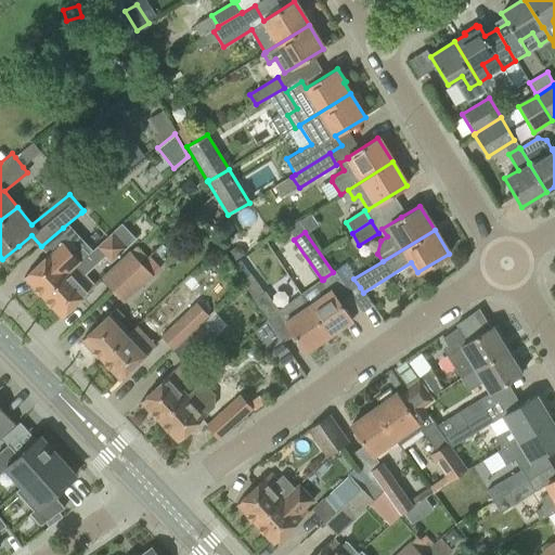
[(71,270),(42,297),(61,317),(94,285),(85,274),(105,255),(112,261),(126,248),(111,233),(105,237),(88,255),(88,254),(76,265),(71,270)]
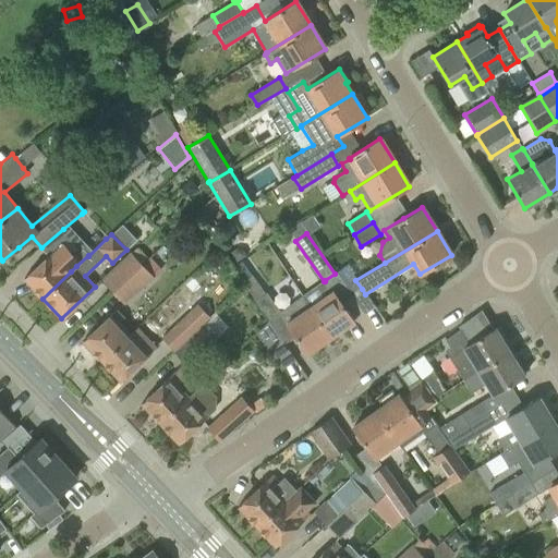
[(246,241),(241,245),(247,255),(257,249),(253,242),(246,241)]
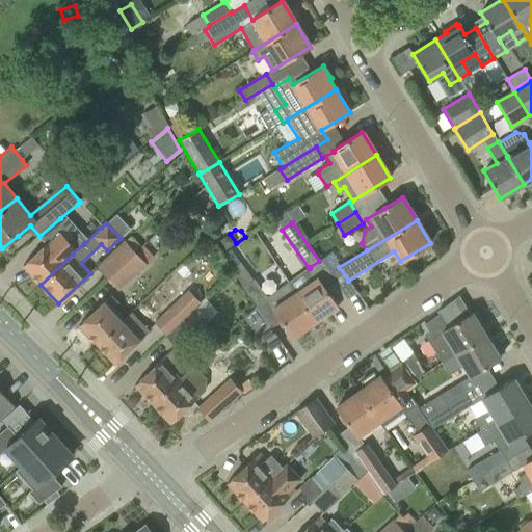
[(71,244),(58,231),(22,265),(41,285),(68,259),(73,254),(84,243),(78,237),(71,244)]
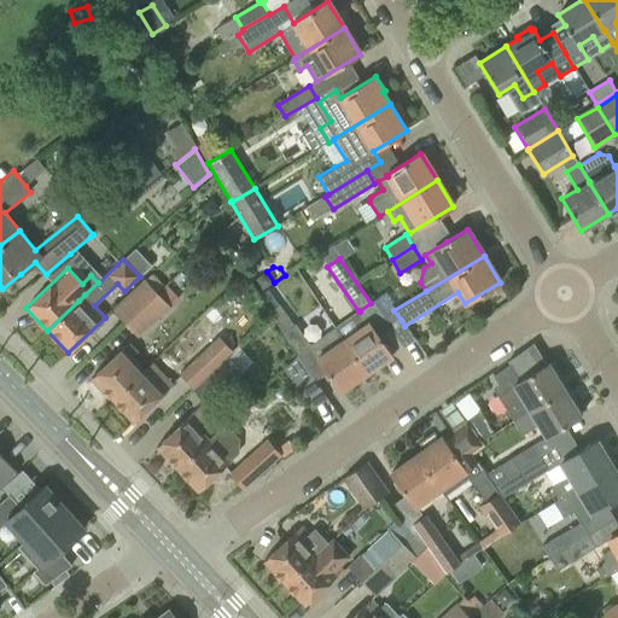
[(260,277),(254,280),(260,291),(270,284),(267,278),(260,277)]
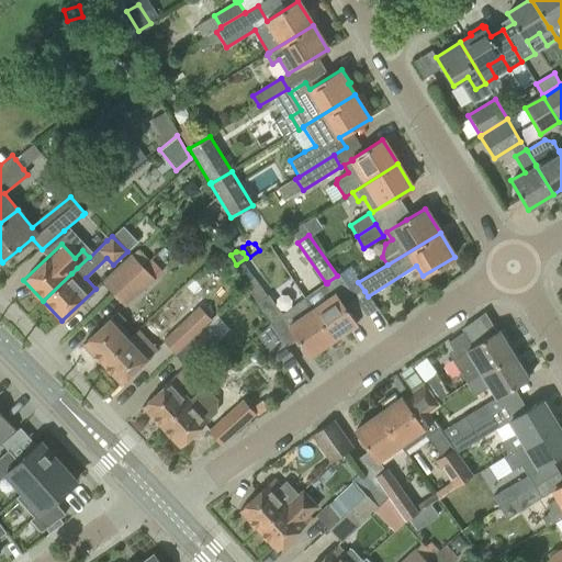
[(101,282),(112,294),(142,267),(131,255),(101,282)]
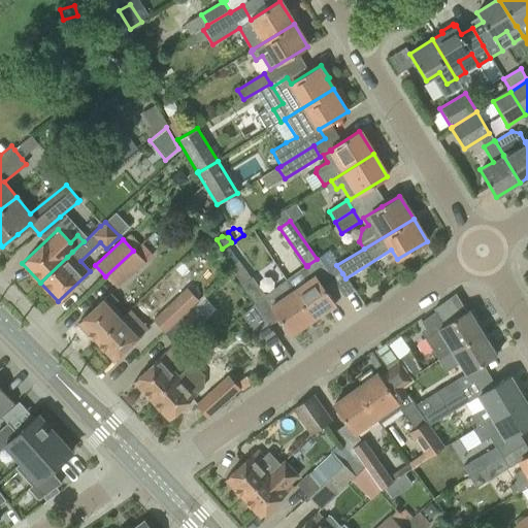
[(133,251),(105,276),(117,289),(145,263),(133,251)]
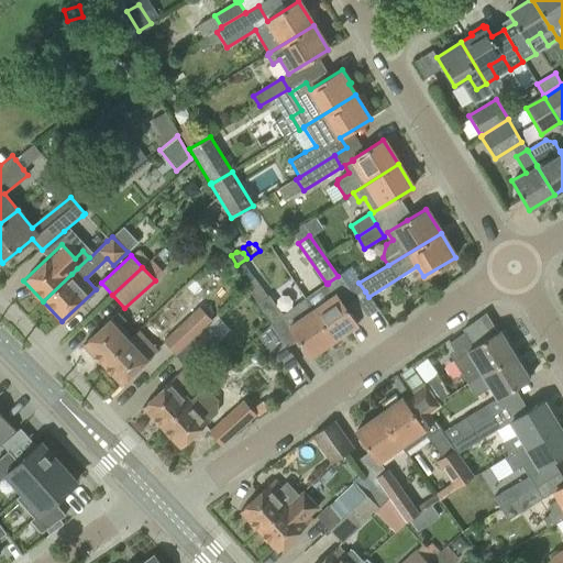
[(243,285),(257,305),(272,323),(282,316),(268,297),(254,277),(243,285)]
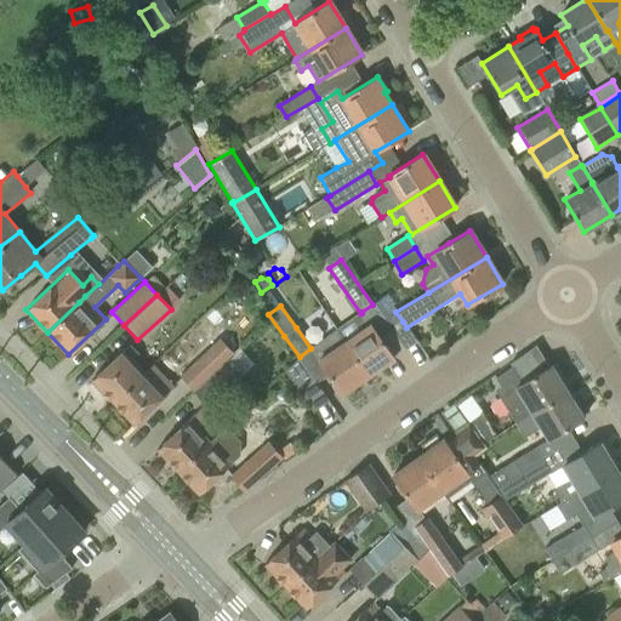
[(383,319),(391,330),(405,349),(417,341),(396,312),(383,319)]
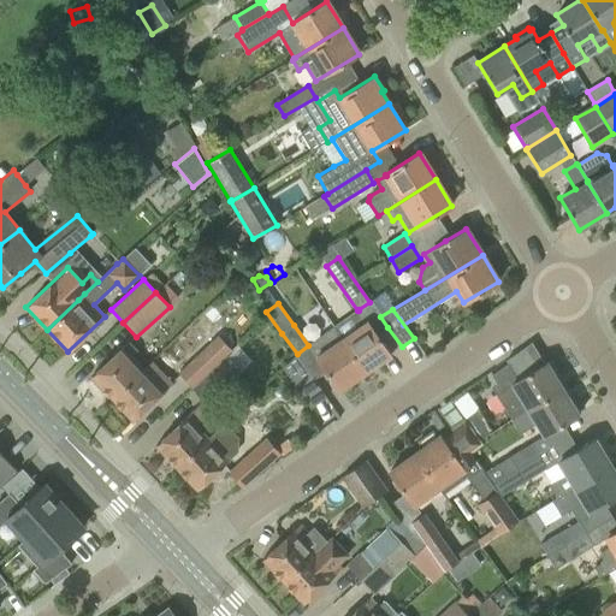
[(357,311),(333,327),(365,373),(390,355),(375,335),(359,311),(357,311)]
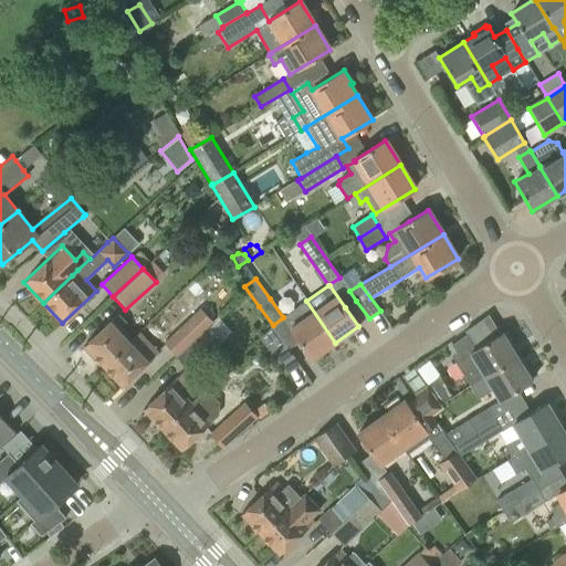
[(335,343),(306,301),(283,317),(312,358),(335,343)]
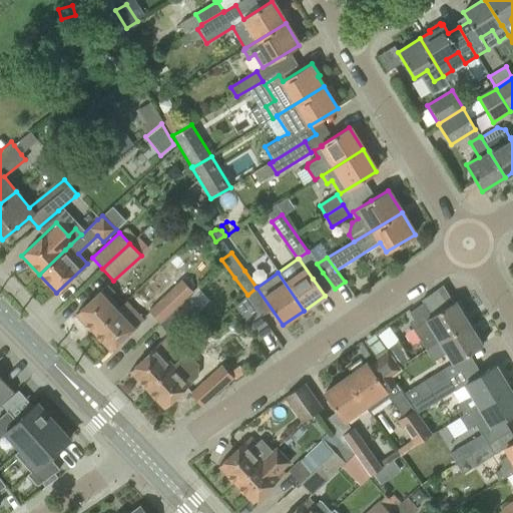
[(160,323),(191,293),(180,281),(148,311),(160,323)]
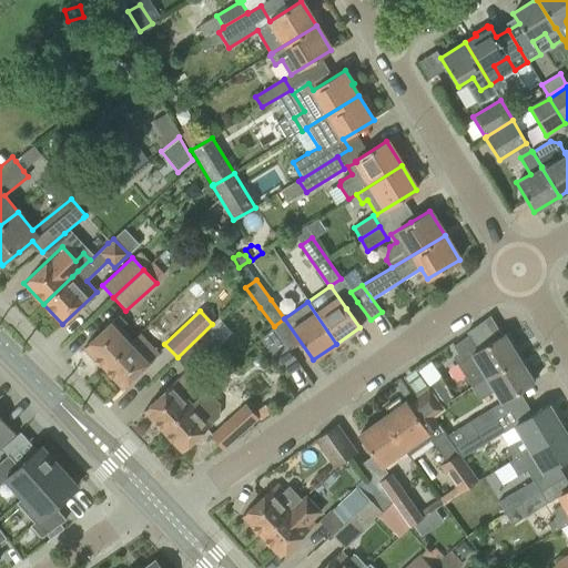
[(83,347),(103,367),(131,341),(120,330),(127,324),(119,315),(83,347)]
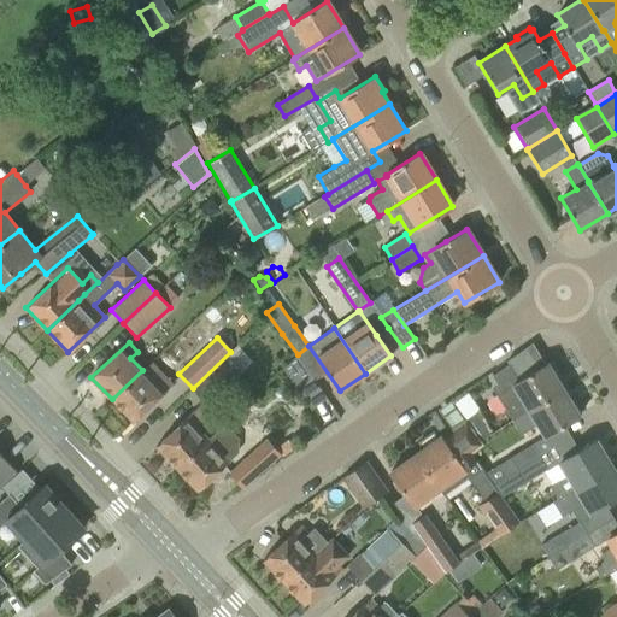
[(227,357),(195,386),(197,387),(192,391),(206,406),(241,374),(228,358),(227,357)]
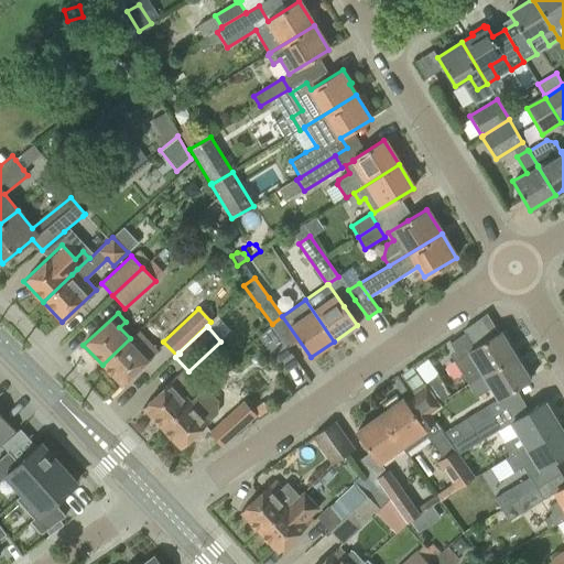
[(138,332),(130,338),(102,365),(121,386),(156,351),(138,332)]
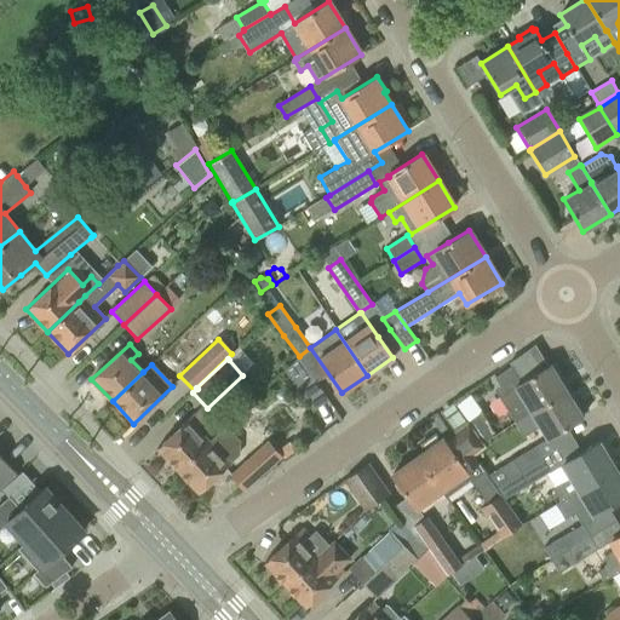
[(566,391),(550,365),(521,383),(511,366),(494,378),(503,392),(498,396),(515,423),(520,419),(566,391)]
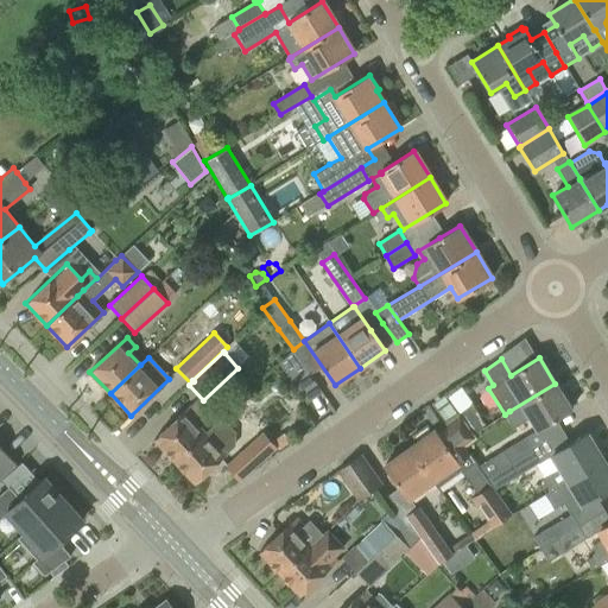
[(555,384),(510,411),(505,415),(513,429),(530,419),(537,430),(571,410),(555,384)]
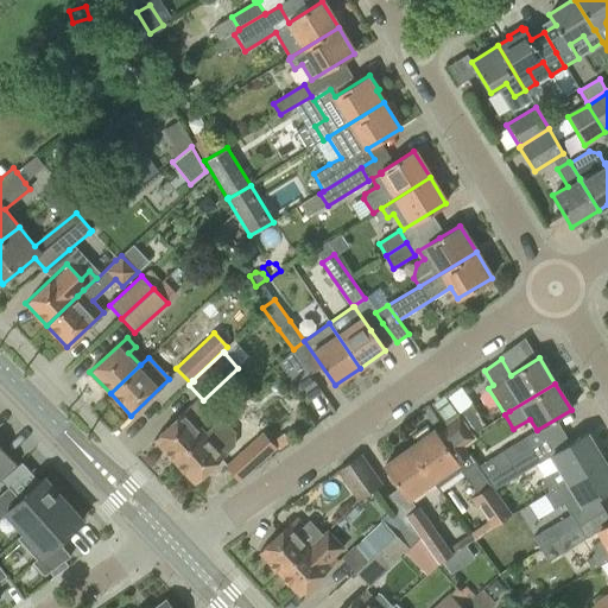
[(417,442),(409,448),(432,482),(456,464),(460,462),(453,454),(462,447),(474,438),(473,437),(460,417),(447,399),(435,407),(447,425),(437,431),(436,434),(434,430),(431,432),(426,426),(412,436),(417,442)]
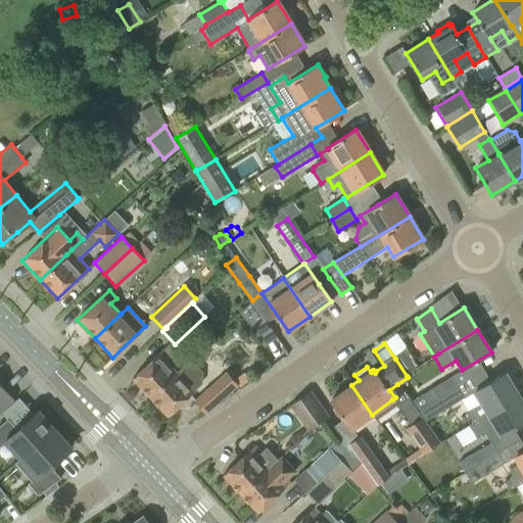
[(132,378),(149,397),(176,373),(165,363),(171,357),(163,348),(132,378)]
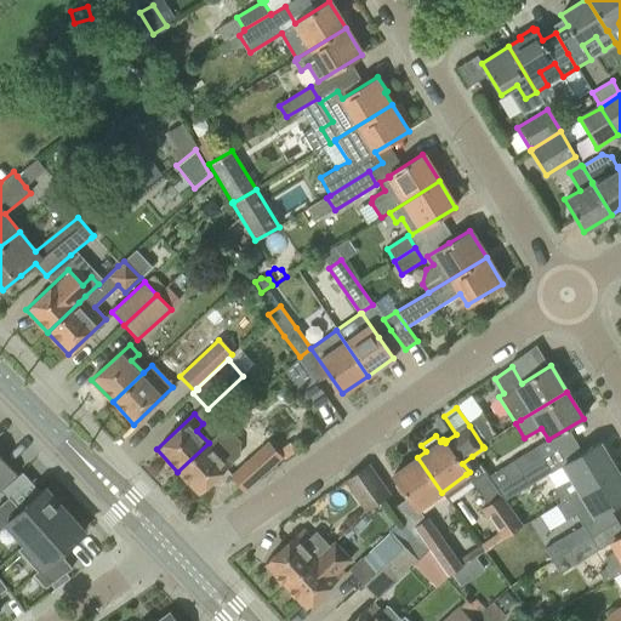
[(209,443),(177,472),(199,494),(239,456),(239,443),(226,427),(209,443)]
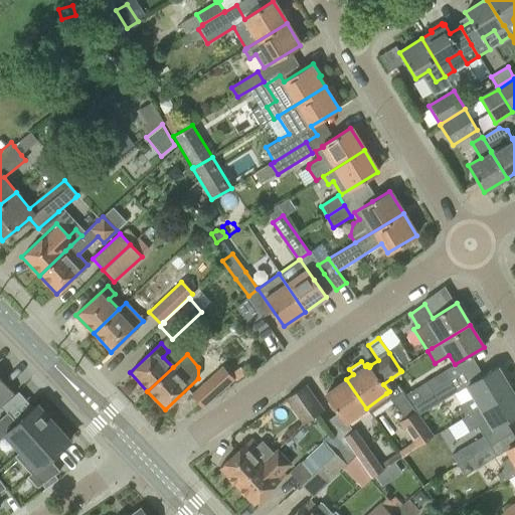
[(192,394),(202,406),(232,379),(221,367),(192,394)]
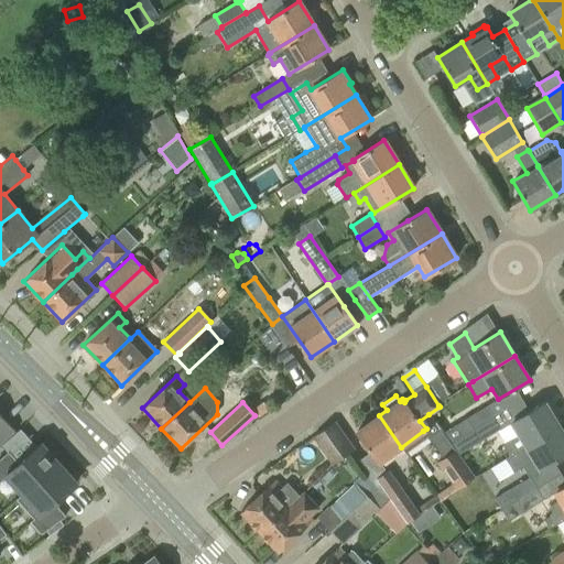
[(502,446),(509,456),(509,457),(559,426),(543,402),(511,421),(520,435),(502,446)]
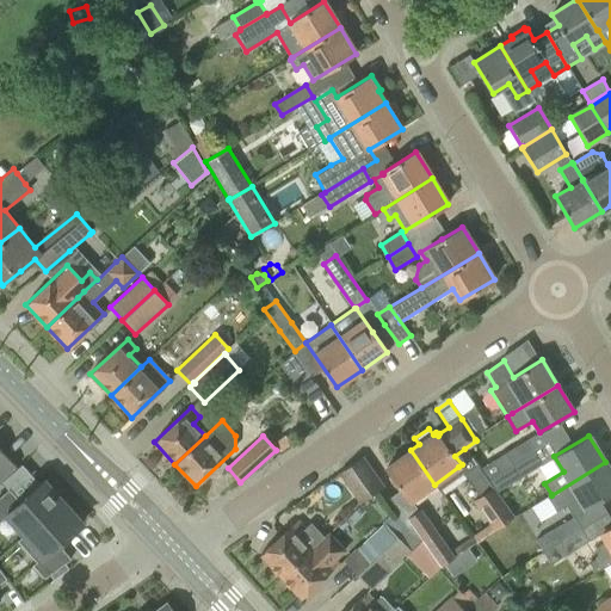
[(505,454),(512,466),(535,451),(528,439),(505,454)]
